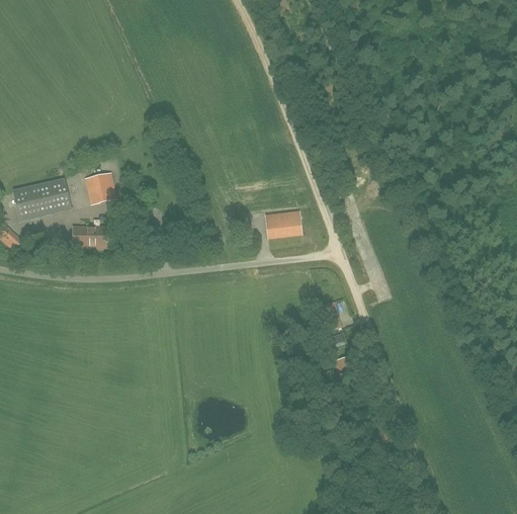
[(111,171),(87,177),(93,202),(117,197),(111,171)]
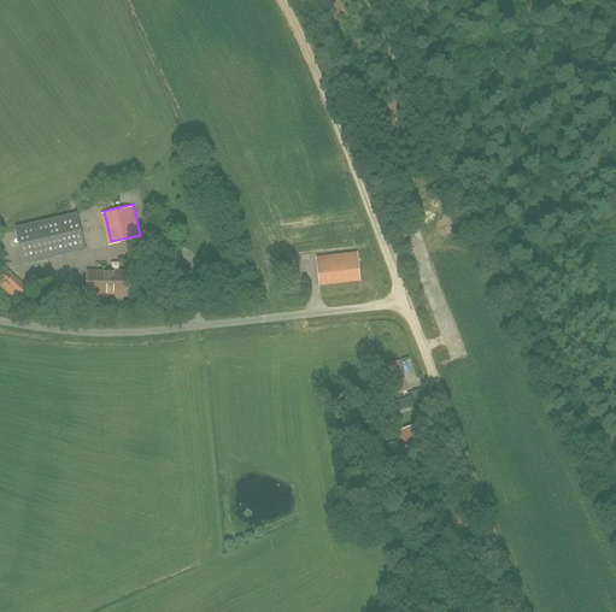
[(77,211),(17,225),(25,262),(86,247),(77,211)]
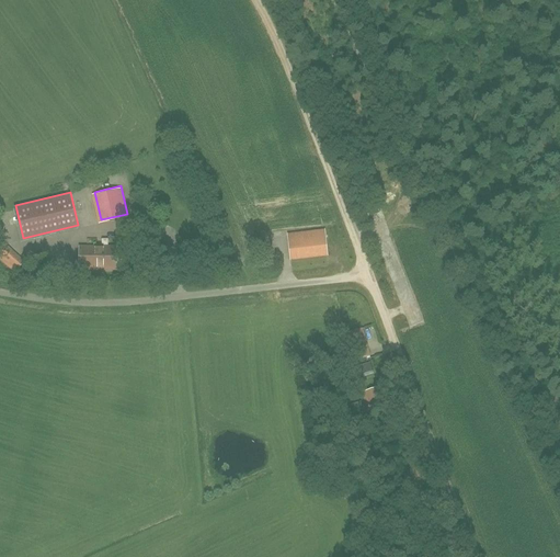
[(292,256),(328,251),(326,227),(288,231),(292,256)]
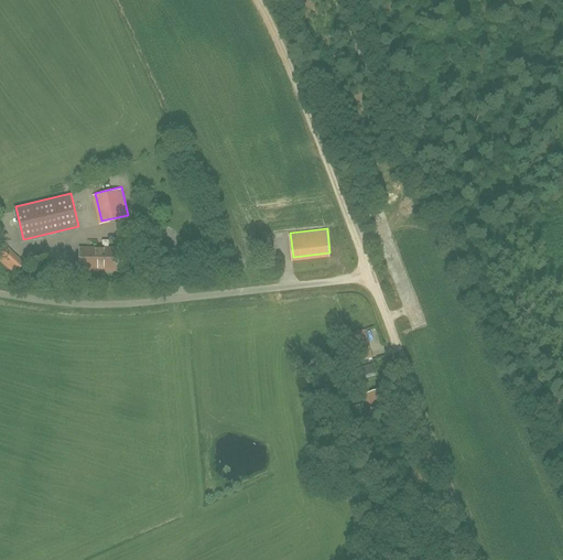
[(0,254),(17,269),(25,260),(4,241),(0,246),(0,254)]
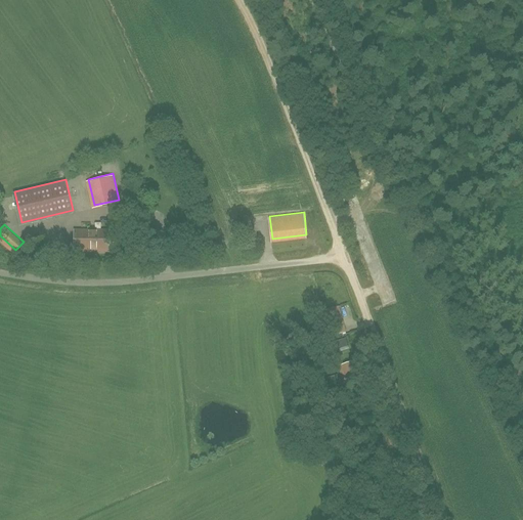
[(75,227),(75,248),(110,248),(110,227),(75,227)]
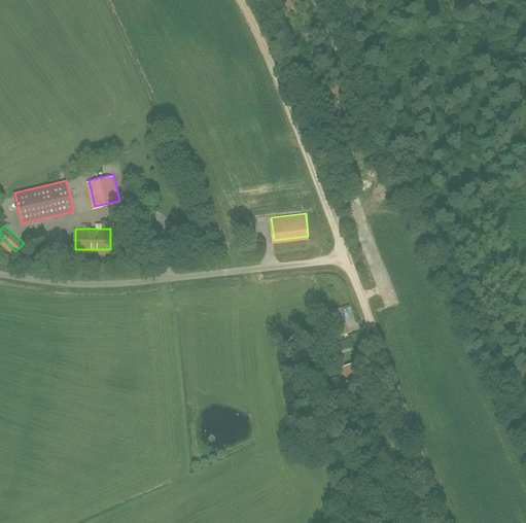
[(349,330),(341,305),(327,309),(335,335),(349,330)]
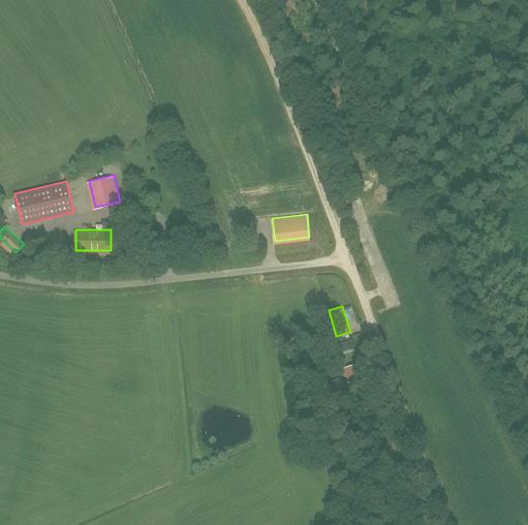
[(340,354),(346,381),(361,378),(354,351),(340,354)]
